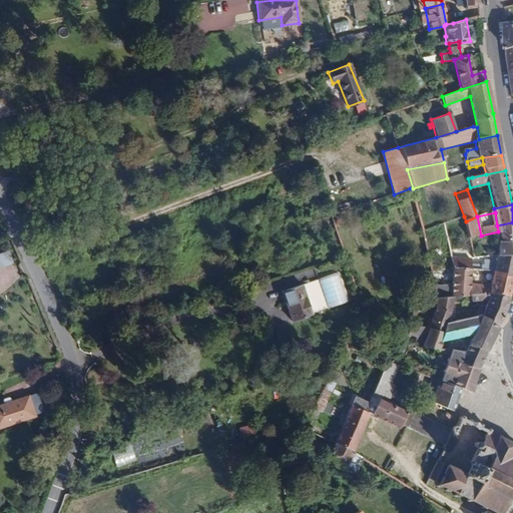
[(468,238),(481,235),(477,216),(466,221),(464,222),(468,238)]
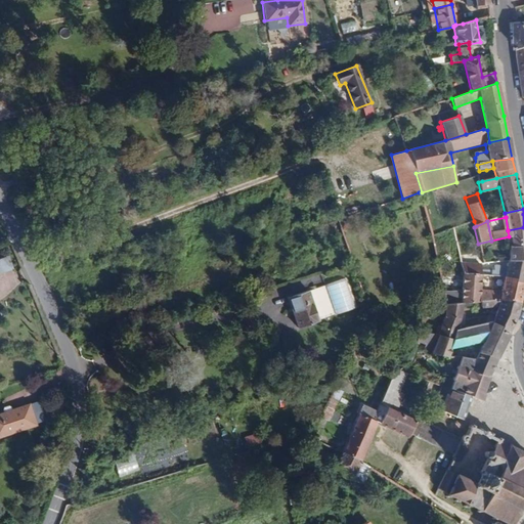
[(508,261),(523,259),(523,227),(508,230),(509,236),(510,247),(508,247),(508,261)]
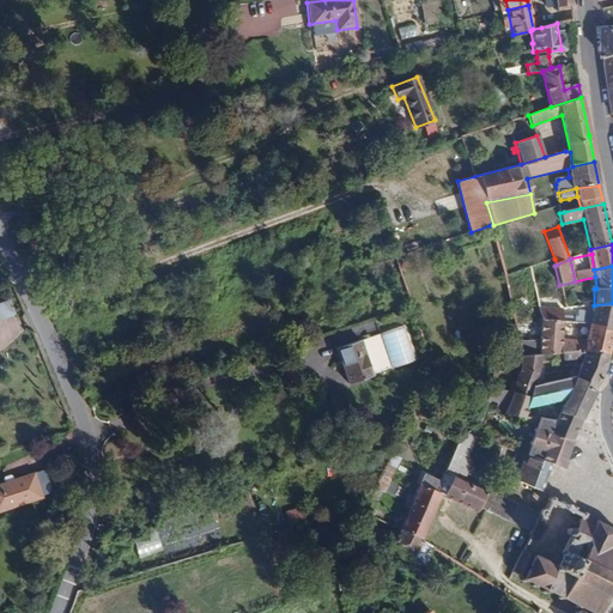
[(559,285),(560,291),(576,287),(575,281),(559,285)]
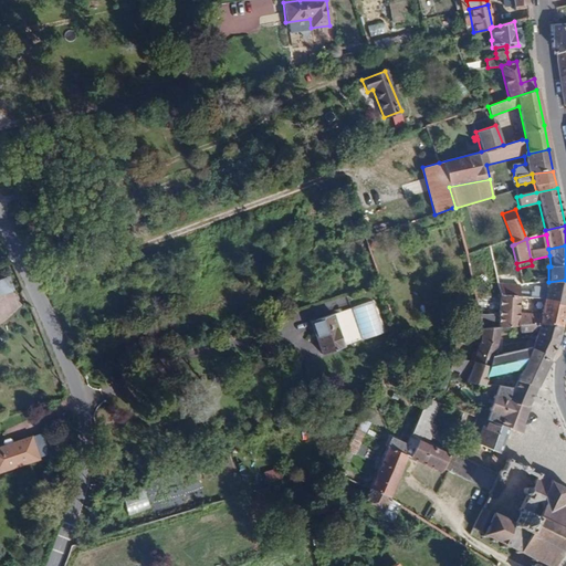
[(0,297),(16,293),(10,278),(0,281),(0,297)]
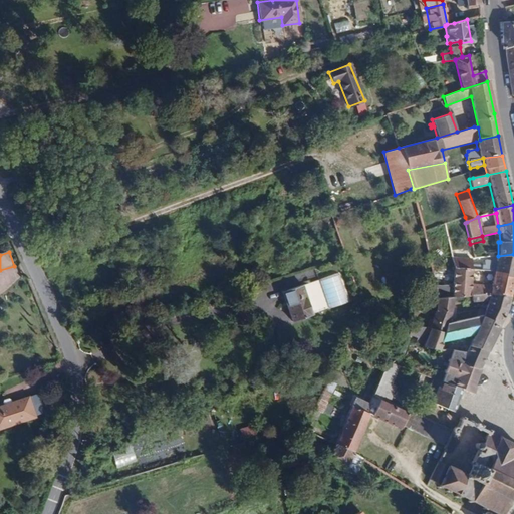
[(504,277),(513,277),(513,254),(498,256),(495,267),(471,265),(471,260),(452,258),(455,269),(481,271),(494,271),(504,272),(504,277)]
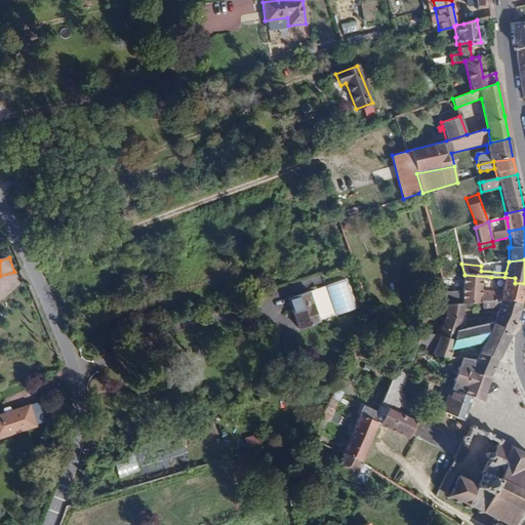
[(254,264),(239,269),(244,281),(258,276),(254,264)]
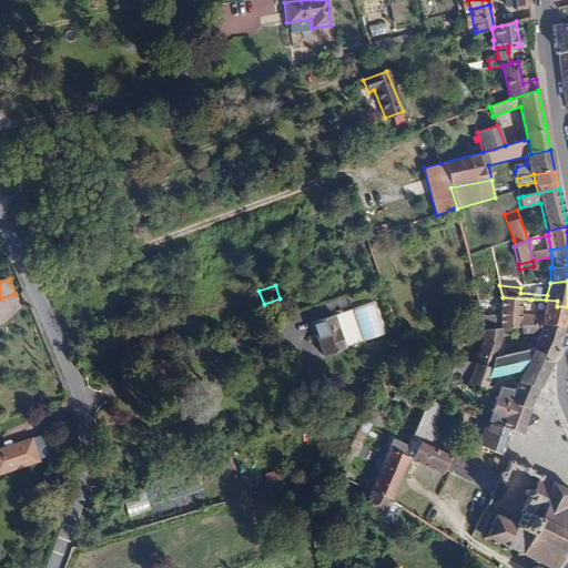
[(501,328),(519,327),(519,316),(520,305),(531,305),(531,300),(503,297),(500,328),(501,328)]
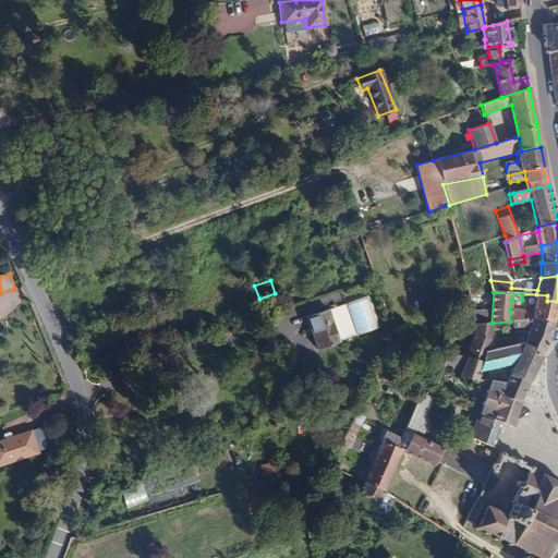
[(531,319),(554,323),(557,301),(547,301),(547,295),(536,294),(533,310),(521,311),(521,319),(531,319)]
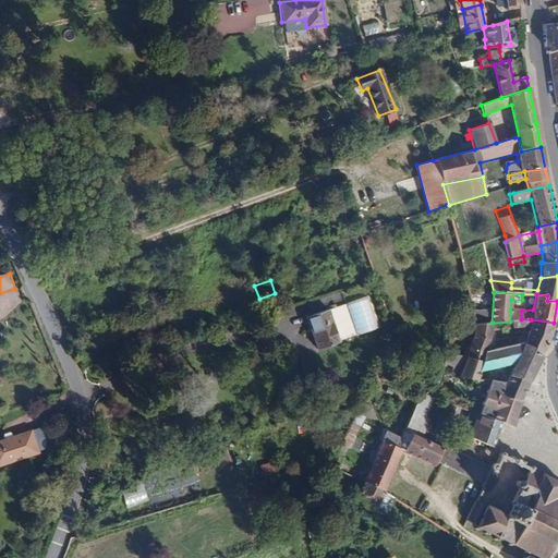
[(306,316),(316,348),(339,339),(328,308),(306,316)]
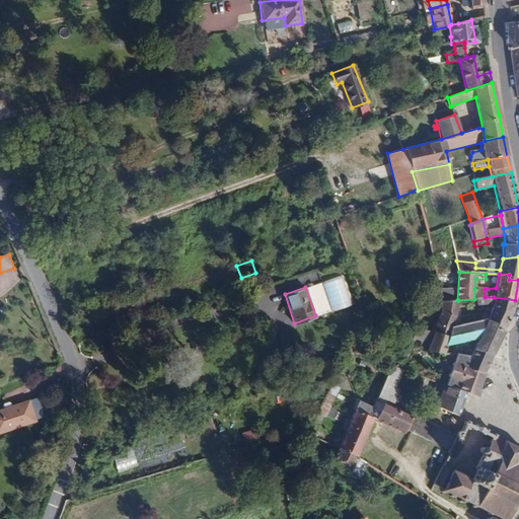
[(475,298),(485,297),(485,289),(474,289),(474,299),(475,298)]
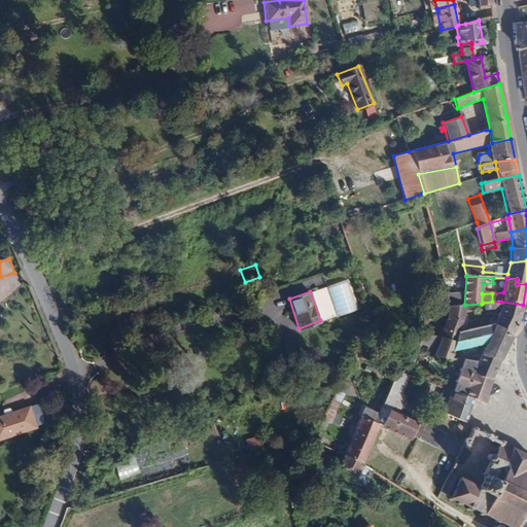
[(503,332),(511,336),(516,326),(520,317),(523,305),(501,302),(492,302),(483,303),(483,309),(499,307),(495,324),(504,328),(503,332)]
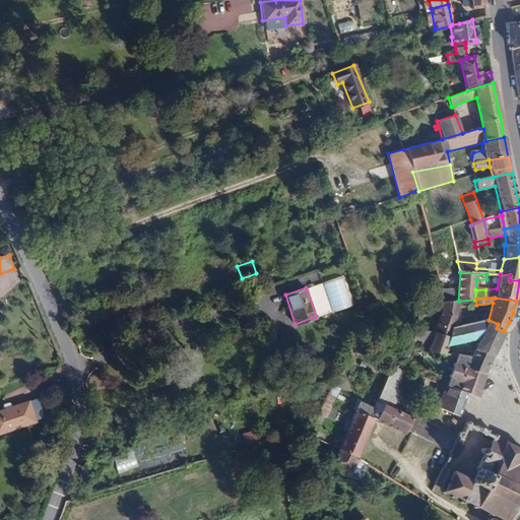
[(438,321),(434,331),(434,333),(448,337),(452,327),(454,322),(456,315),(459,301),(458,301),(442,303),(442,307),(441,312),(438,321)]
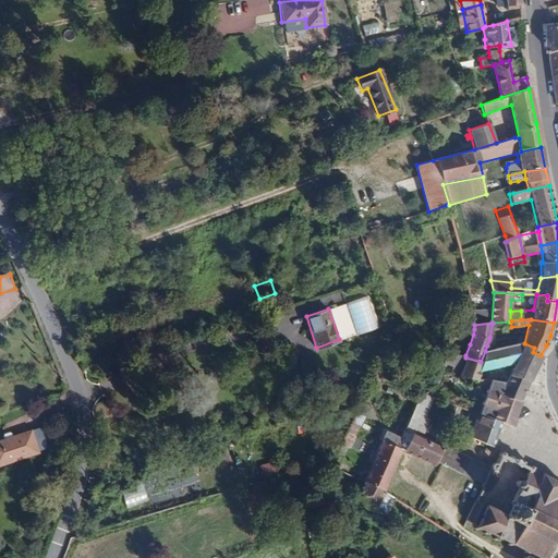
[(460,373),(459,377),(475,380),(476,379),(480,372),(513,364),(505,381),(502,380),(502,383),(498,395),(499,395),(517,400),(518,399),(526,384),(541,355),(533,352),(534,348),(524,343),(523,342),(485,351),(481,362),(465,358),(460,373)]
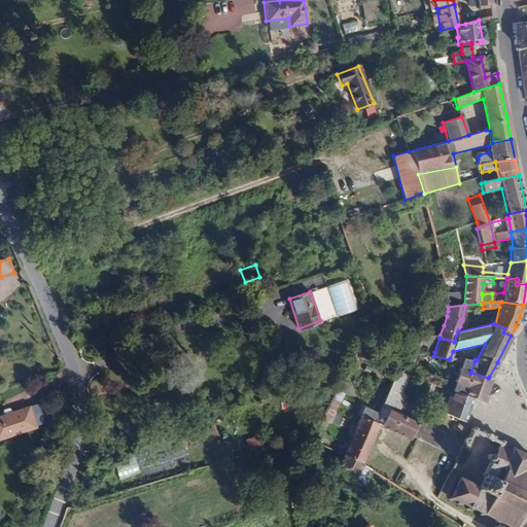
[(440,336),(421,336),(419,344),(419,345),(427,347),(426,349),(434,352),(440,338),(440,336)]
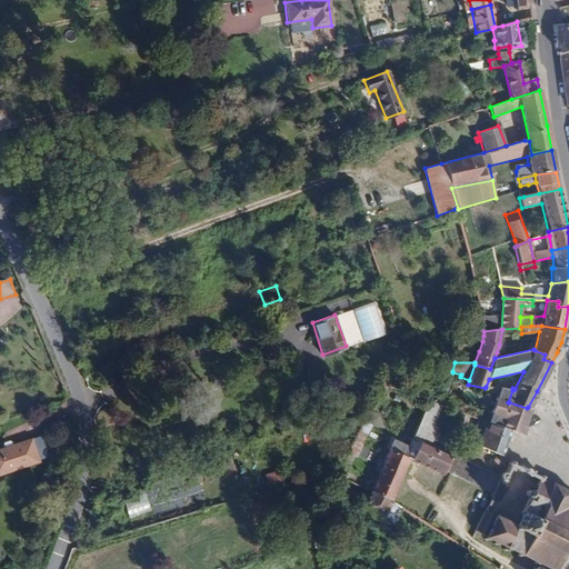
[(366,391),(367,390),(365,385),(338,398),(341,407),(366,395),(366,393),(366,392),(366,391)]
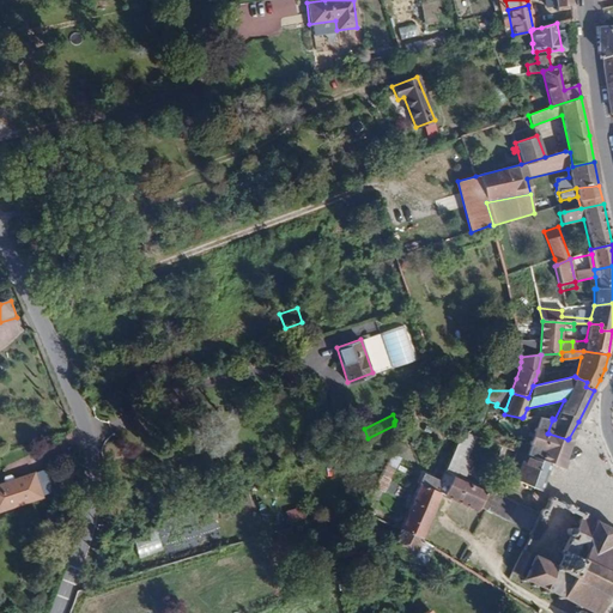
[(394,423),(394,424),(394,425),(395,426),(395,428),(395,429),(396,430),(398,431),(399,431),(400,432),(401,432),(402,432),(404,432),(405,432),(406,431),(407,431),(408,430),(408,429),(410,428),(410,426),(411,425),(411,424),(411,423),(410,422),(410,420),(408,419),(408,418),(407,418),(406,417),(405,417),(404,417),(402,416),(401,417),(400,417),(399,417),(398,418),(396,418),(395,419),(395,420),(394,422),(394,423)]
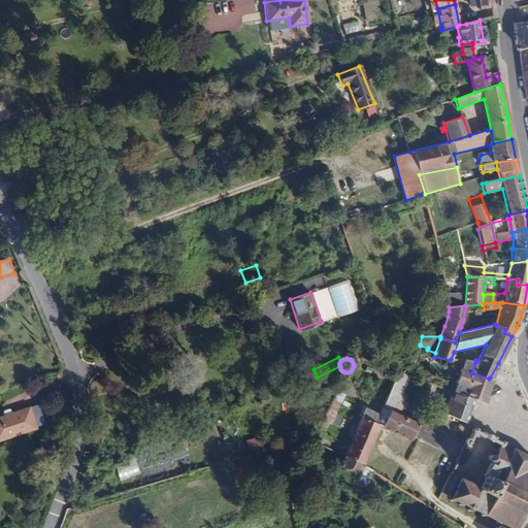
[(485,397),(492,378),(490,377),(489,378),(472,373),(471,373),(475,362),(465,360),(464,361),(457,360),(453,369),(458,371),(454,383),(456,384),(467,387),(466,390),(485,397)]
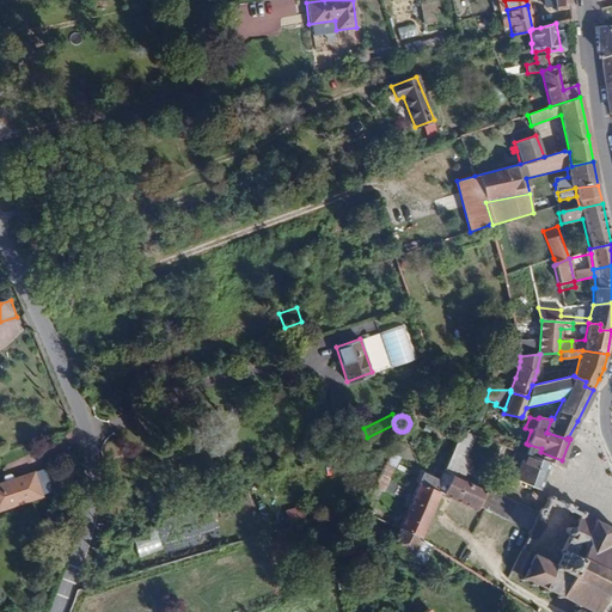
[(361,510),(363,512),(398,436),(401,432),(399,432),(398,430),(361,510)]
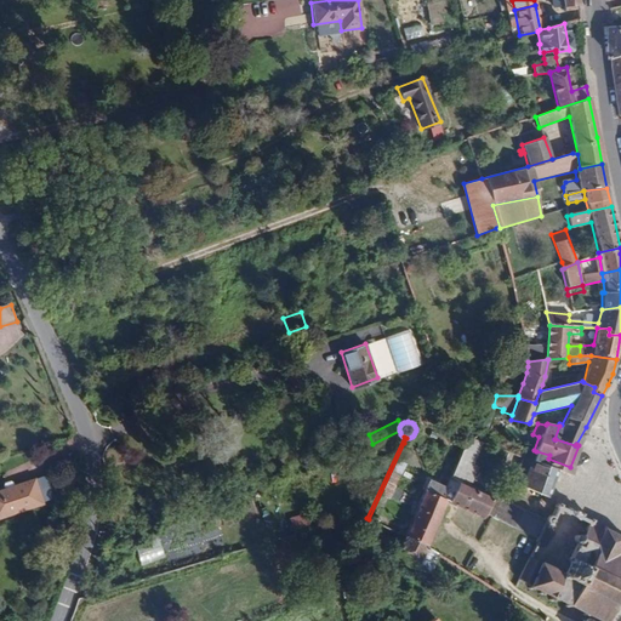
[(455,463),(449,477),(468,486),(477,468),(471,466),(480,444),(471,439),(462,443),(455,463)]
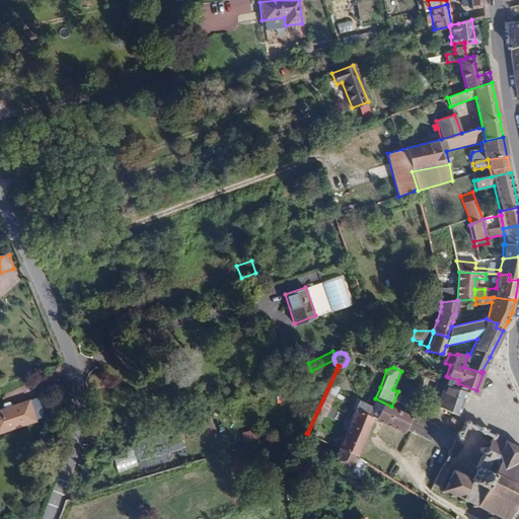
[(448,377),(445,385),(464,392),(474,396),(476,390),(458,383),(459,380),(448,377)]
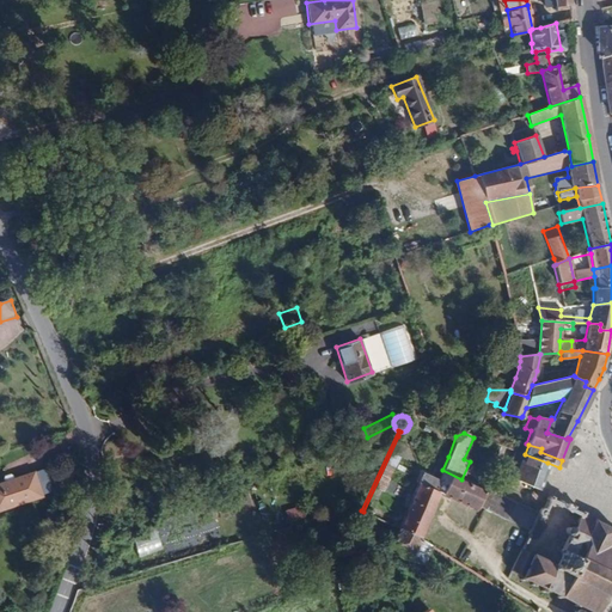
[(518,451),(516,453),(513,463),(518,465),(513,478),(538,490),(548,463),(525,454),(518,451)]
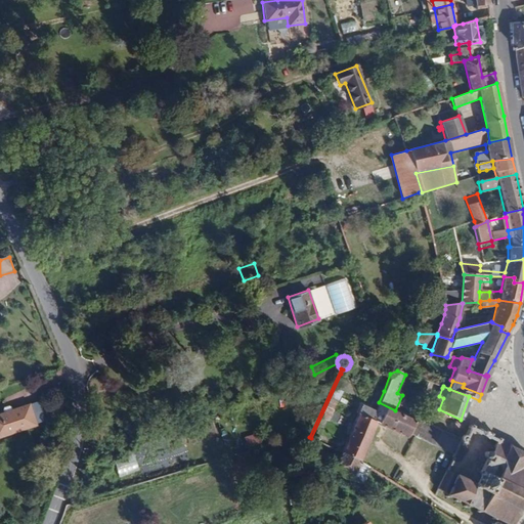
[(360,405),(340,453),(358,461),(376,423),(380,424),(380,425),(406,438),(408,434),(451,454),(452,455),(462,441),(461,440),(460,437),(441,430),(433,427),(395,410),(379,402),(374,411),(360,405)]
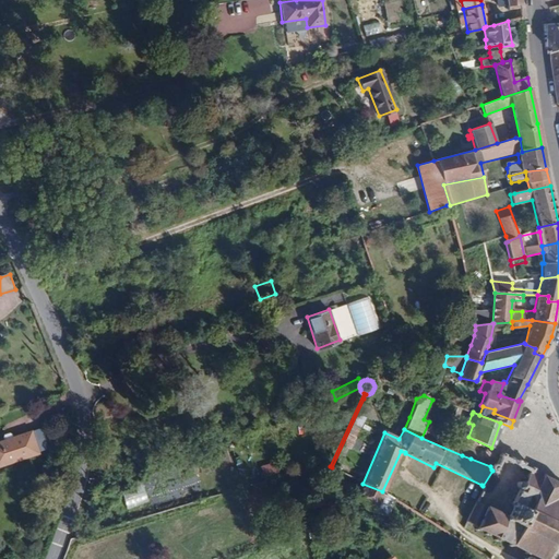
[(0,466),(39,453),(33,435),(16,440),(8,443),(0,445),(0,466)]
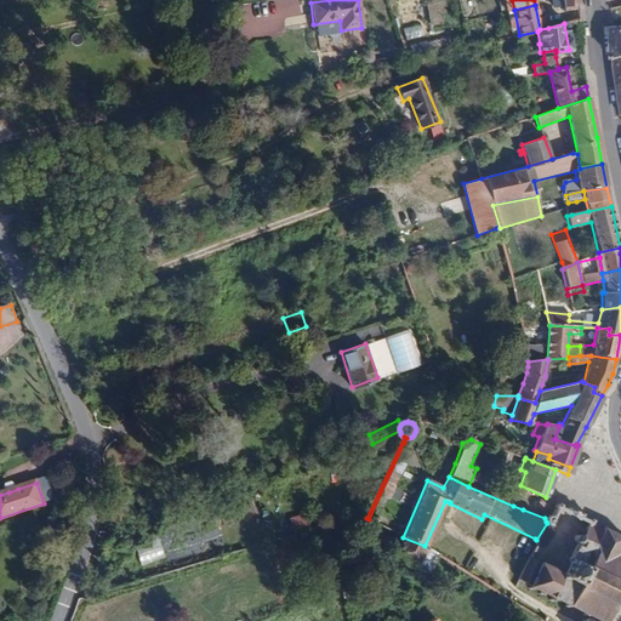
[(556,506),(554,505),(553,508),(554,508),(550,518),(548,517),(545,518),(546,522),(547,523),(551,524),(553,519),(558,510),(567,514),(570,508),(567,507),(565,506),(563,510),(558,507),(559,505),(557,503),(556,506)]
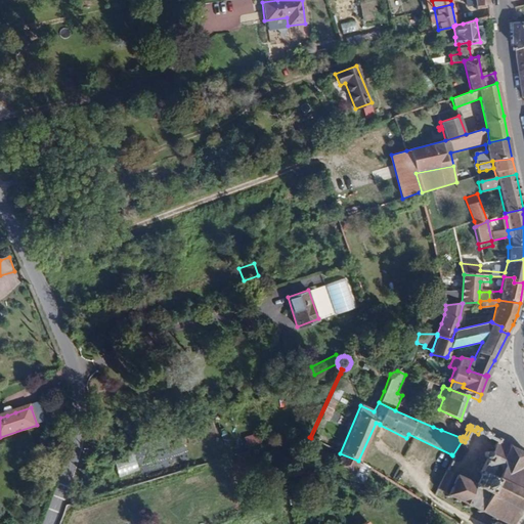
[(491,517),(490,519),(493,521),(494,519),(496,520),(505,523),(512,523),(511,523),(517,510),(520,511),(521,509),(518,507),(523,495),(523,451),(522,453),(510,447),(512,445),(509,444),(508,446),(498,441),(499,439),(496,438),(495,440),(488,436),(489,434),(487,432),(484,437),(494,442),(489,451),(485,449),(484,450),(482,455),(483,456),(486,457),(480,470),(476,469),(475,472),(479,474),(474,483),(455,474),(448,488),(445,493),(444,496),(447,498),(448,495),(453,498),(452,501),(455,503),(457,500),(463,504),(462,507),(466,509),(467,506),(476,510),(476,512),(479,513),(479,512),(491,517)]
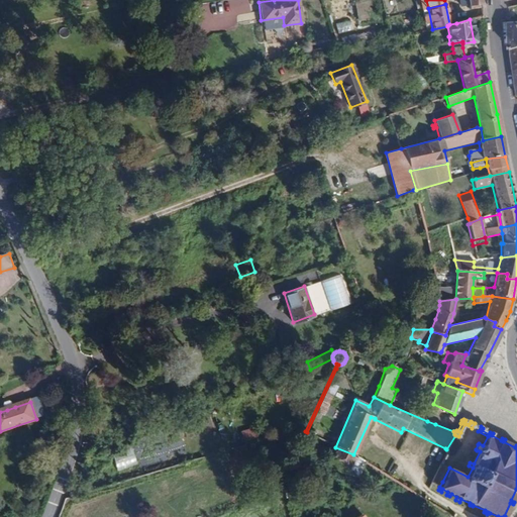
[(111,443),(102,446),(105,453),(113,450),(111,443)]
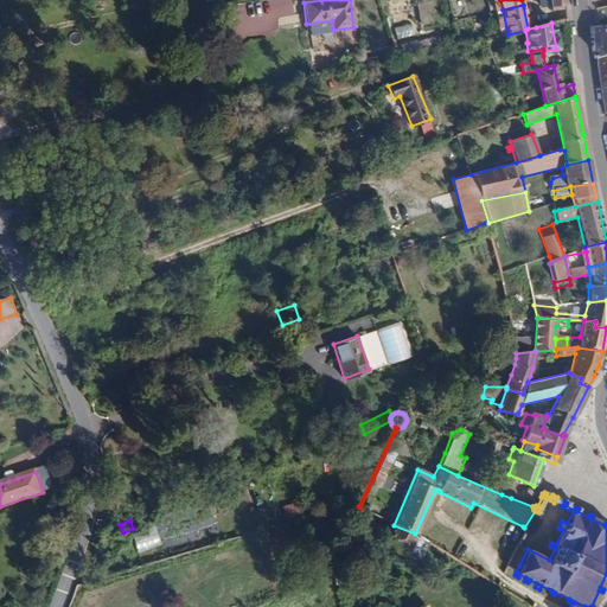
[(140,554),(160,544),(152,525),(132,535),(140,554)]
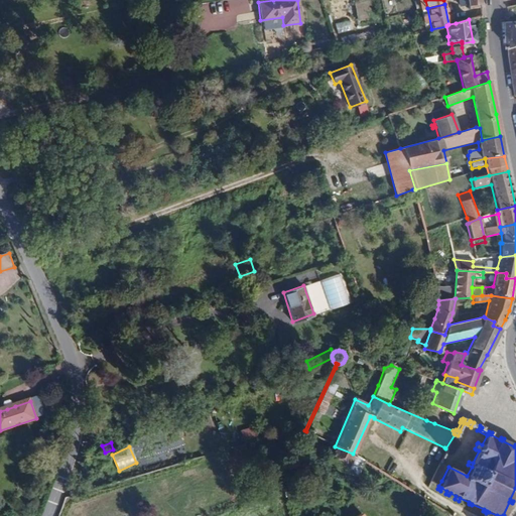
[(349,463),(360,468),(363,461),(353,454),(335,446),(328,460),(349,474),(350,473),(351,470),(347,468),(349,463)]
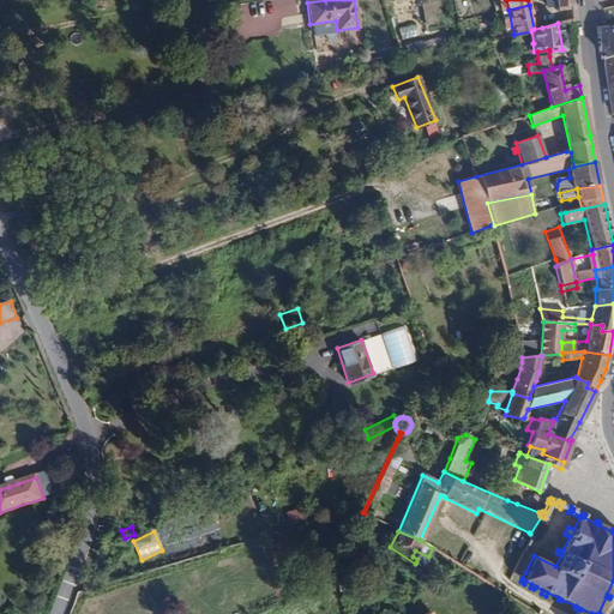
[(402,613),(405,613),(360,541),(359,540),(356,541),(402,613)]
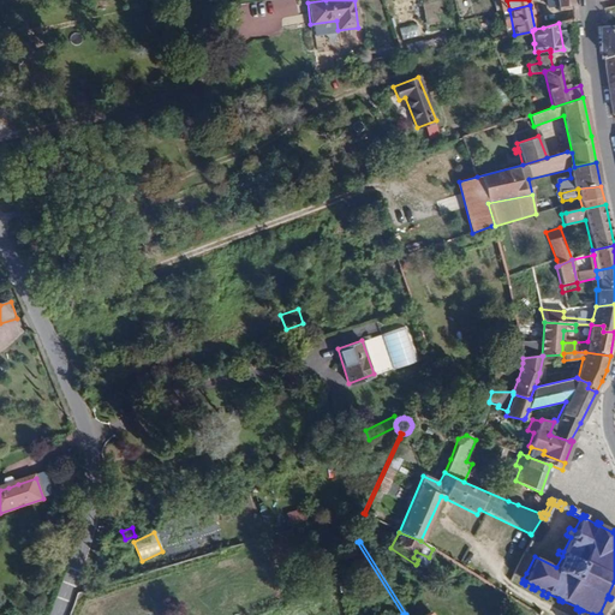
[(417,563),(424,567),(429,557),(416,551),(413,557),(418,560),(417,563)]
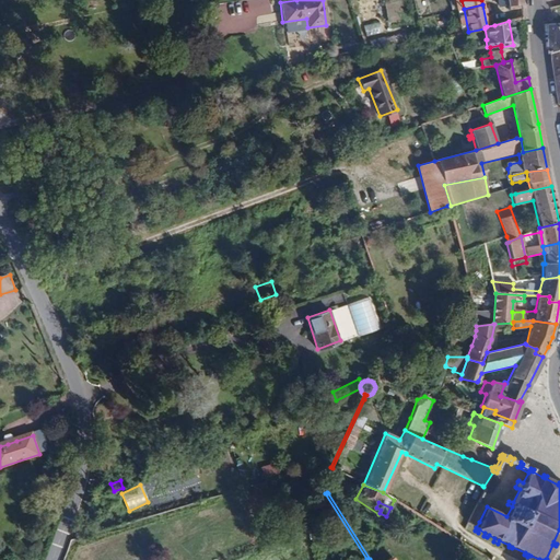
[(476,527),(479,522),(468,516),(465,523),(476,527)]
